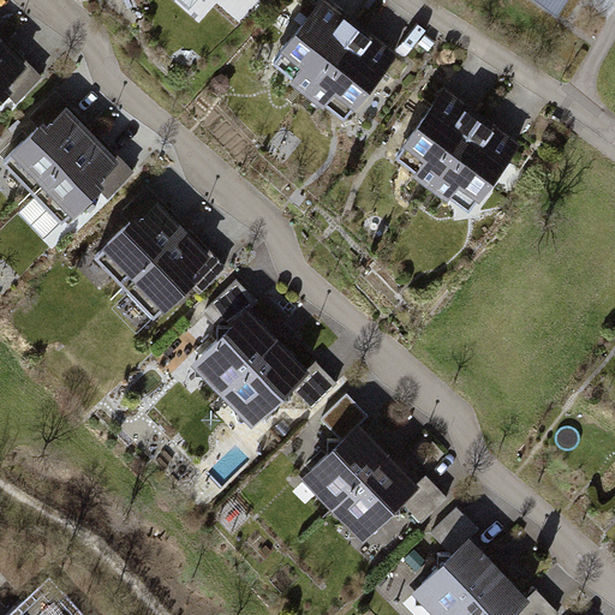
[(358,28),(322,0),(321,0),(273,60),(309,89),(358,28)]
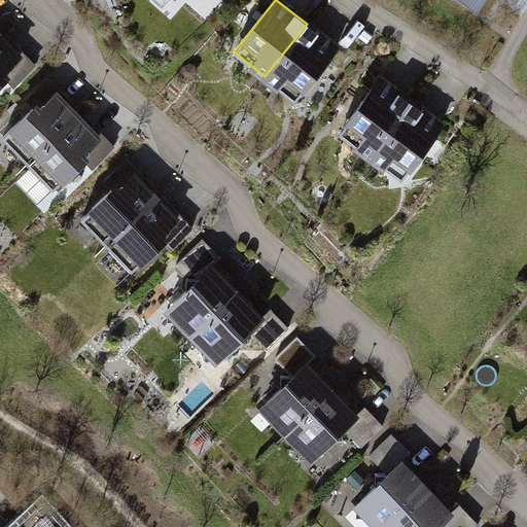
[(337,48),(307,24),(265,76),(294,100),(337,48)]
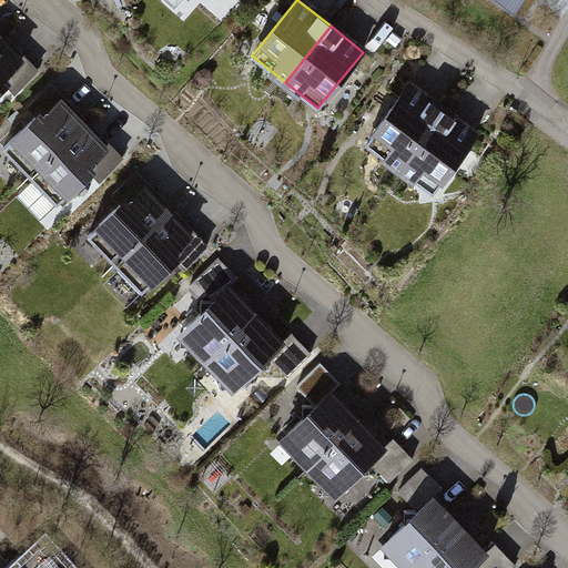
[(14,92),(38,70),(11,43),(8,48),(0,39),(0,89),(6,83),(14,92)]
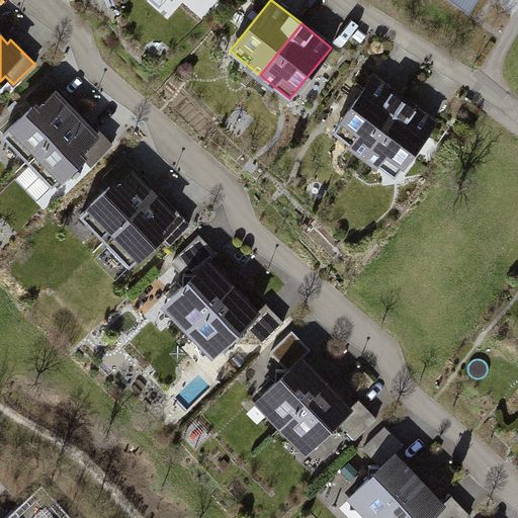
[(27,160),(76,113),(66,104),(70,100),(47,76),(25,96),(33,105),(3,135),(27,160)]
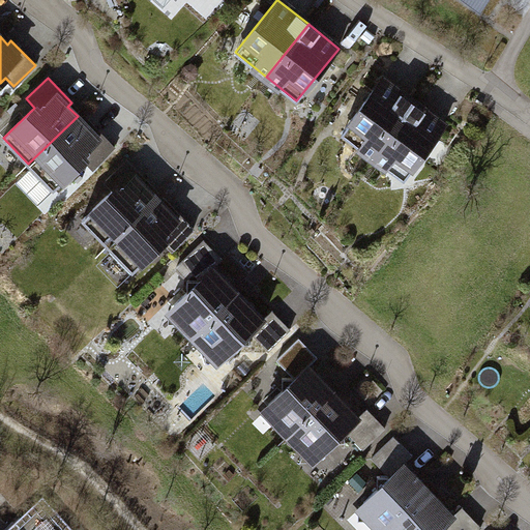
[(413,102),(381,80),(342,134),(373,156),(413,102)]
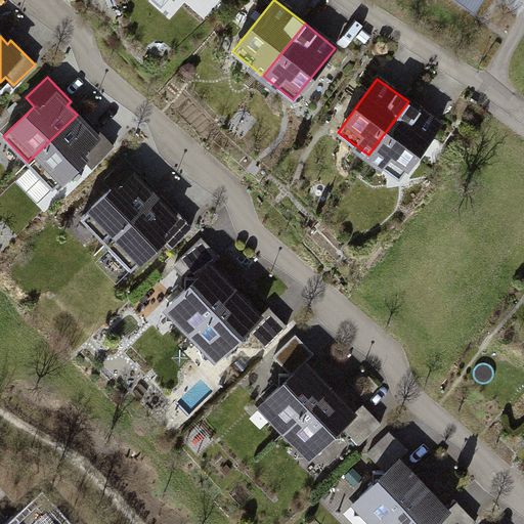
[(439,125),(408,101),(368,155),(399,178),(439,125)]
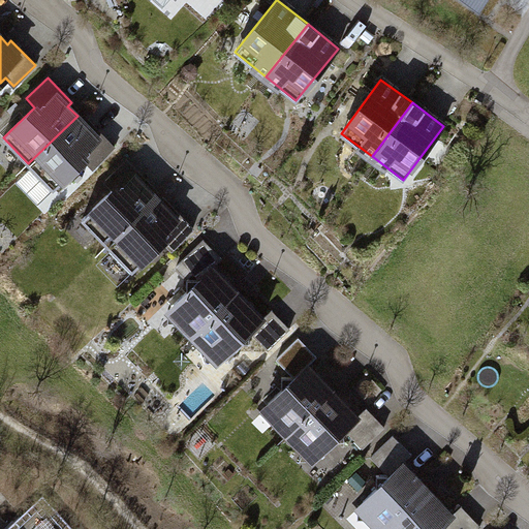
[(93,167),(114,147),(90,122),(86,126),(78,116),(28,163),(53,189),(85,159),(93,167)]
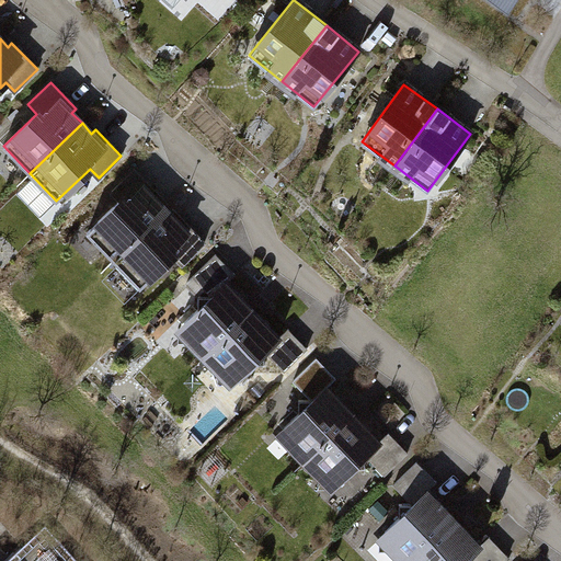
[(113,260),(165,209),(142,186),(124,204),(121,199),(87,232),(113,260)]
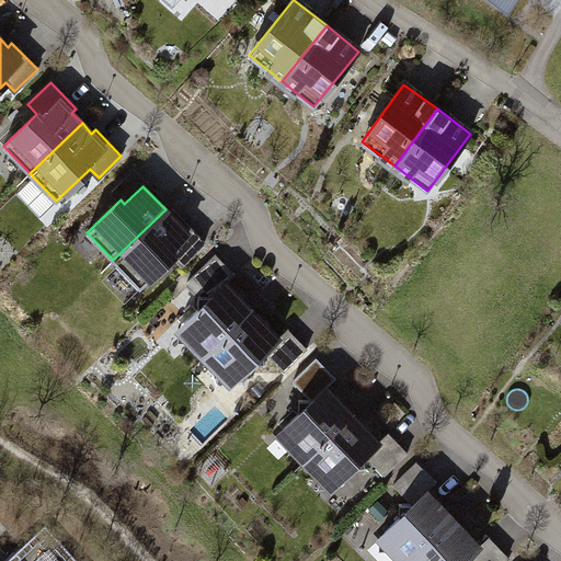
[(182,264),(205,242),(191,228),(186,231),(165,209),(113,260),(140,287),(173,255),(182,264)]
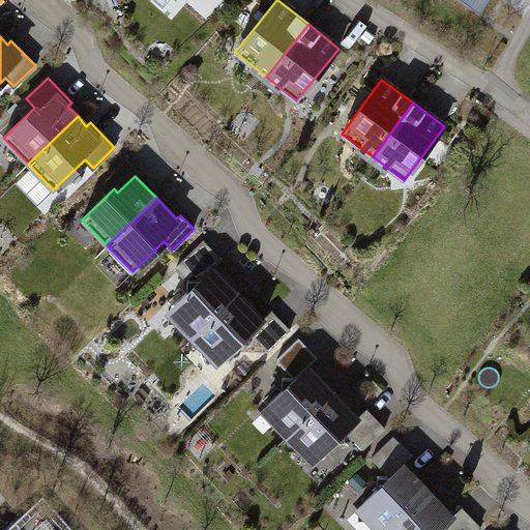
[(194,336),(238,293),(213,267),(222,258),(204,240),(182,261),(201,280),(187,280),(187,292),(174,304),(181,312),(181,323),(194,336)]
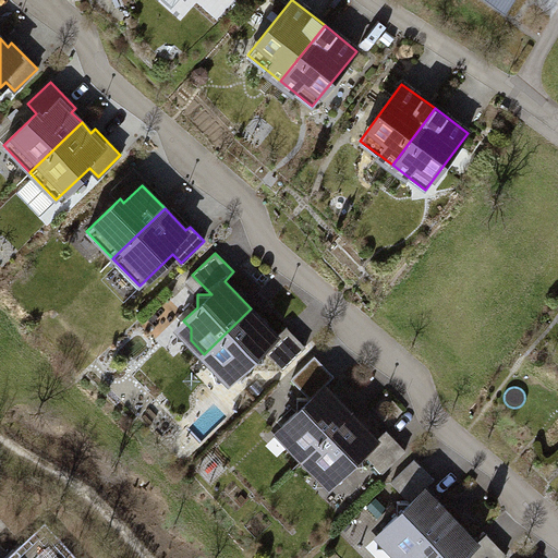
[(282,368),(305,347),(287,327),(277,336),(251,308),(204,354),(217,368),(229,367),(237,375),(250,363),(264,362),(264,350),(282,368)]
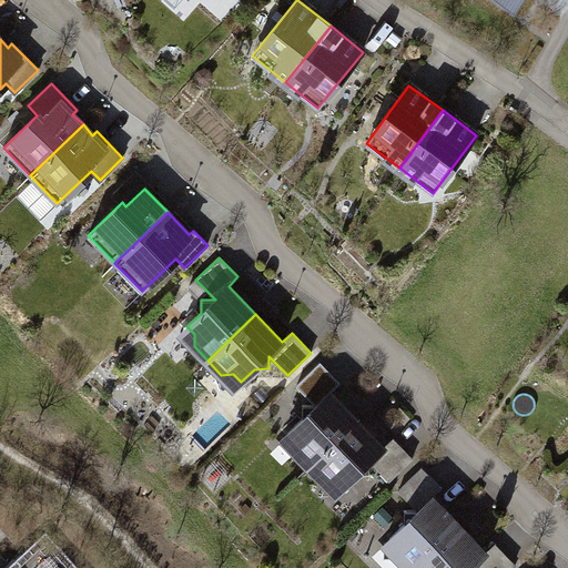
[(310,466),(357,419),(331,392),(340,382),(321,363),(297,385),(316,405),(303,405),(303,418),(288,432),(295,439),(296,452),(310,466)]
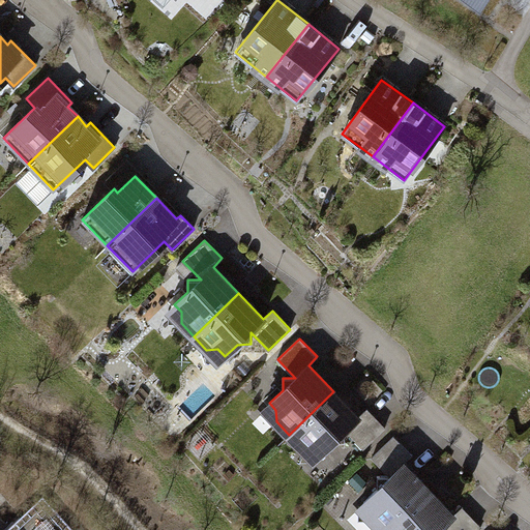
[(363,448),(385,428),(367,409),(358,417),(333,391),(289,435),(301,447),(313,447),(320,454),(332,442),(346,442),(345,431),(363,448)]
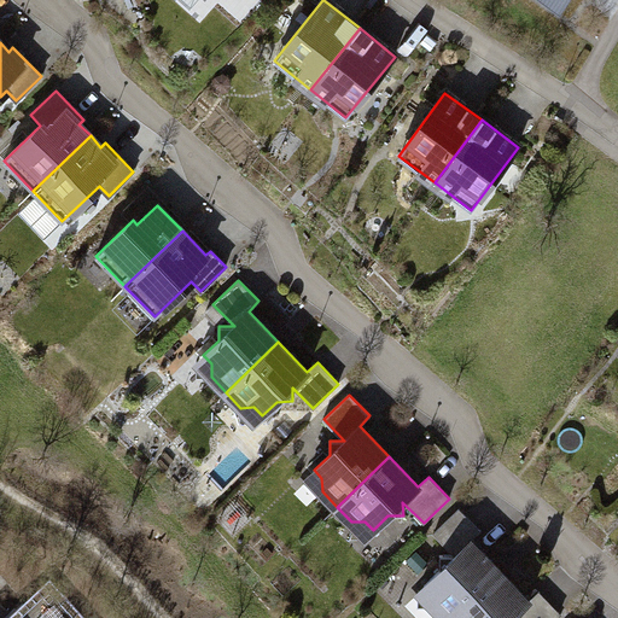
[(443,617),(450,617),(500,571),(470,540),(481,530),(459,508),(433,534),(454,555),(439,555),(439,570),(425,584),(432,593),(433,606),(443,617)]
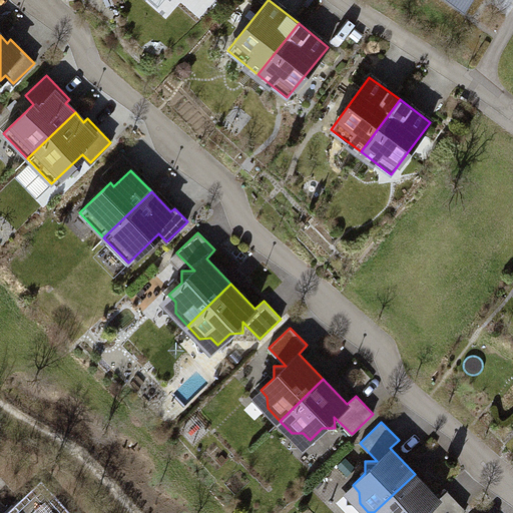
[(348,476),(356,468),(345,457),(337,465),(348,476)]
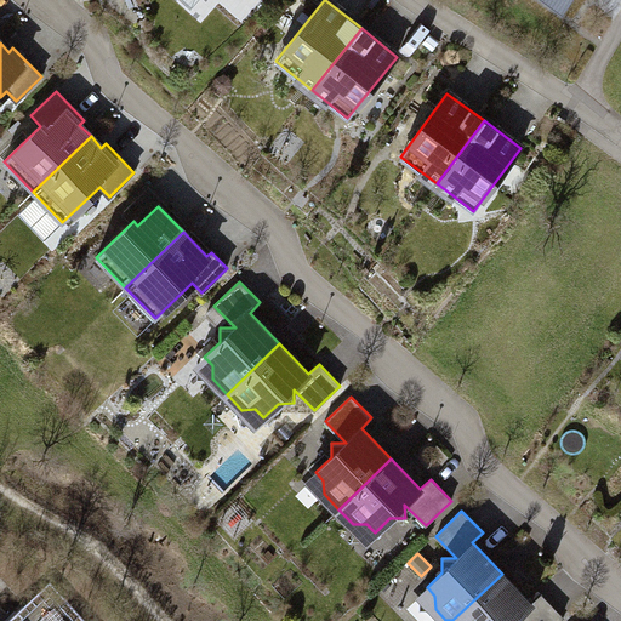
[(518,620),(557,620),(563,616),(541,593),(531,604),(502,574),(453,620),(516,620),(516,619),(518,620)]
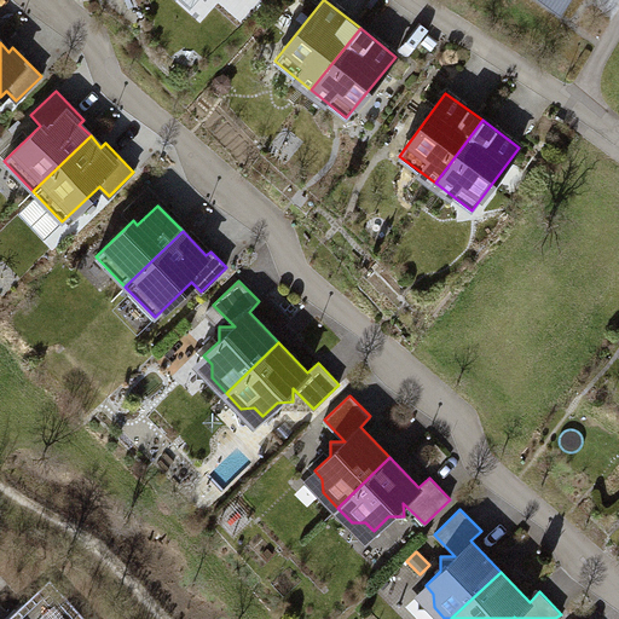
[(87,618),(51,578),(4,618),(87,618)]
